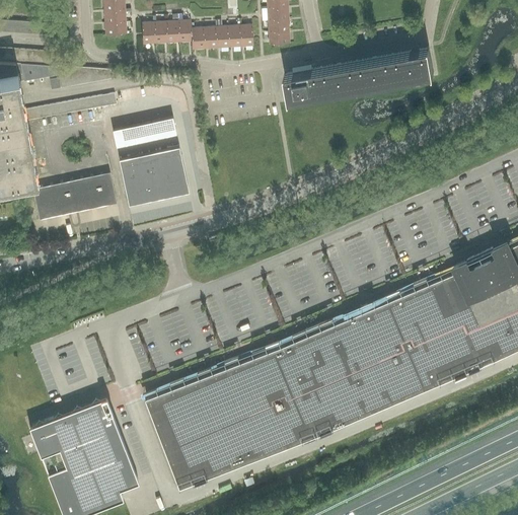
[(124,11),(123,0),(118,0),(117,0),(105,0),(103,0),(103,12),(124,11)]
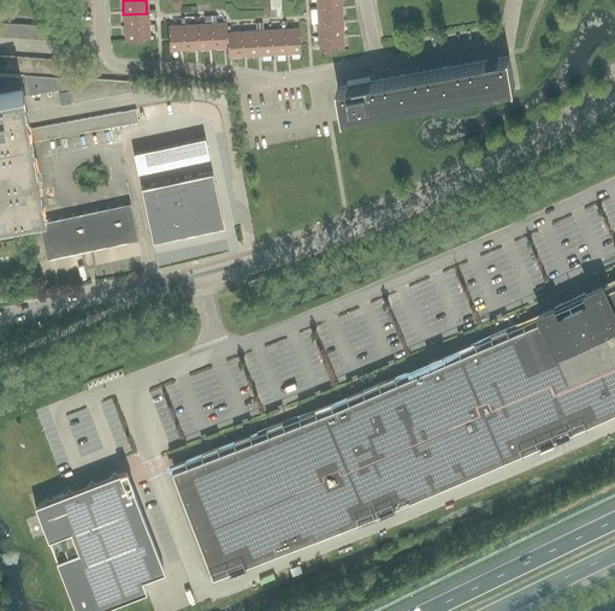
[(341,11),(339,0),(315,0),(317,12),(341,11)]
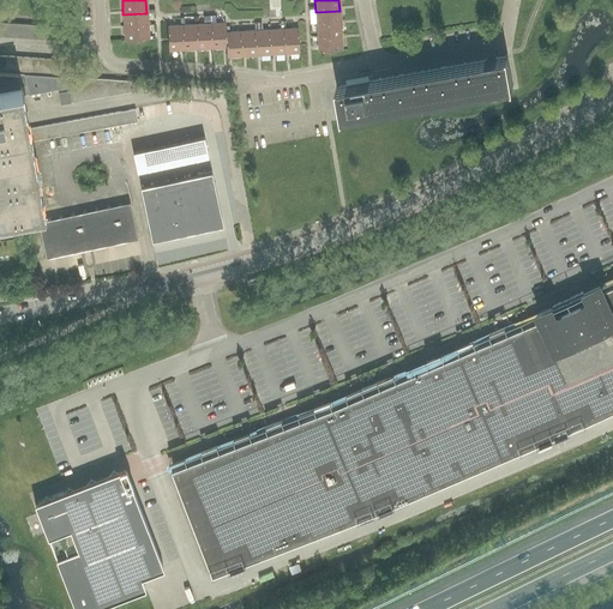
[(341,25),(340,11),(316,12),(317,26),(341,25)]
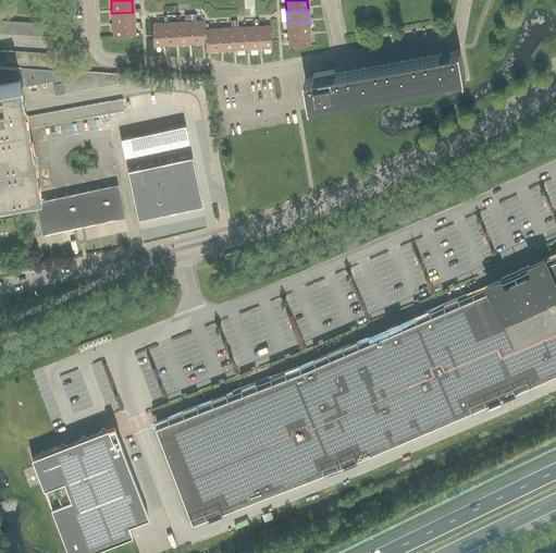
[(134,25),(133,12),(111,13),(112,27),(134,25)]
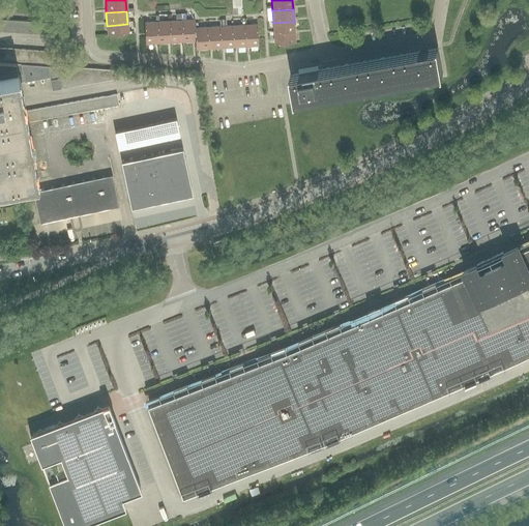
[(294,34),(294,22),(273,23),(273,35),(294,34)]
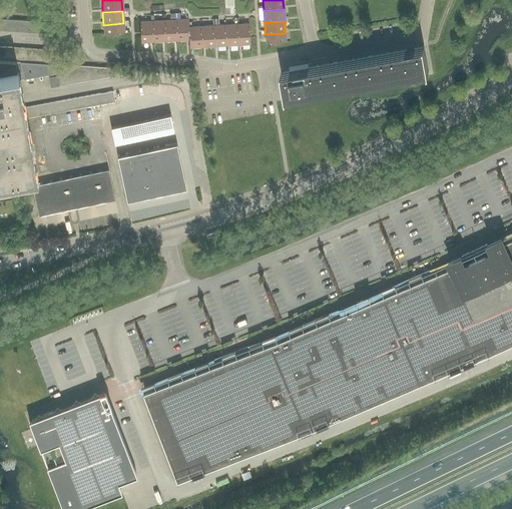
[(124,36),(123,23),(103,25),(104,37),(124,36)]
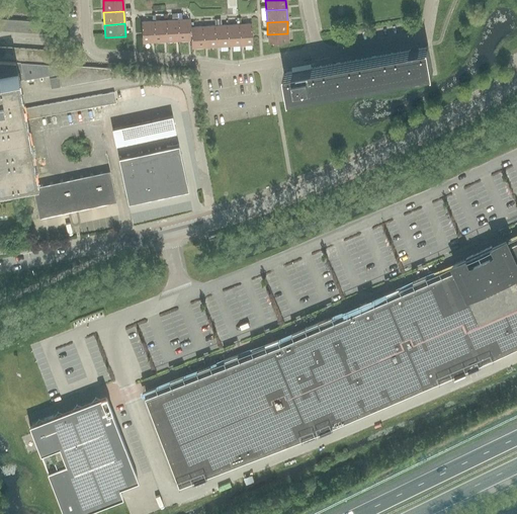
[(178,44),(177,23),(165,24),(166,45),(178,44)]
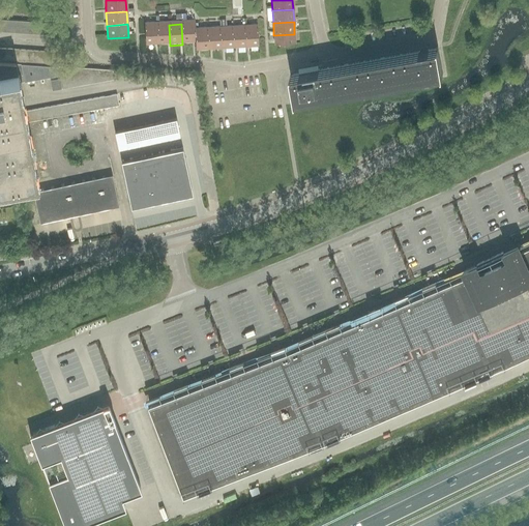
[(195,38),(195,32),(194,24),(181,24),(182,45),(195,45),(195,38)]
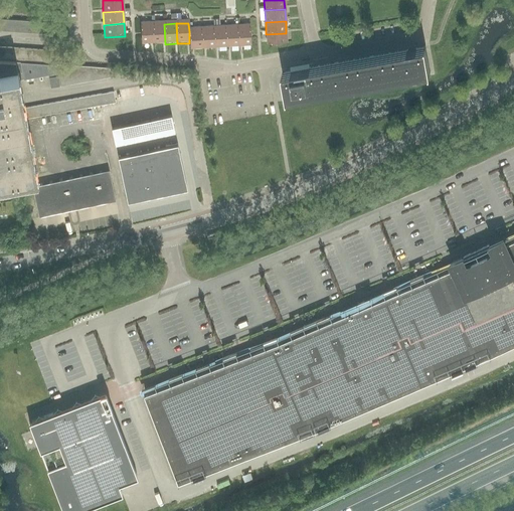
[(165,44),(164,24),(152,25),(153,45),(165,44)]
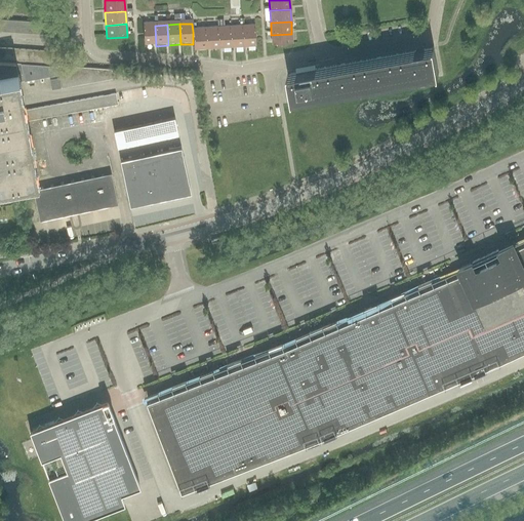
[(156,46),(155,26),(143,26),(144,46),(156,46)]
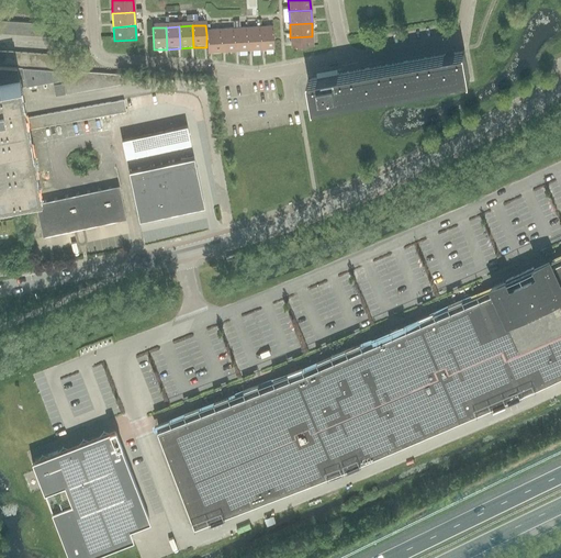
[(272,30),(259,31),(260,53),(273,52),(272,30)]
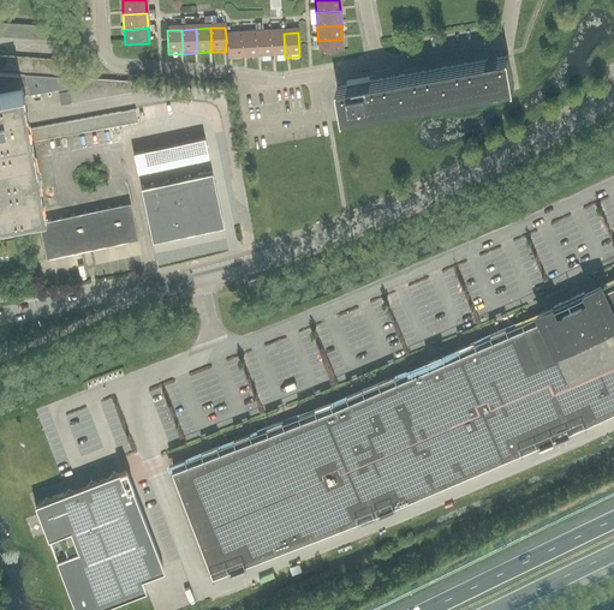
[(285,58),(284,34),(269,35),(270,59),(285,58)]
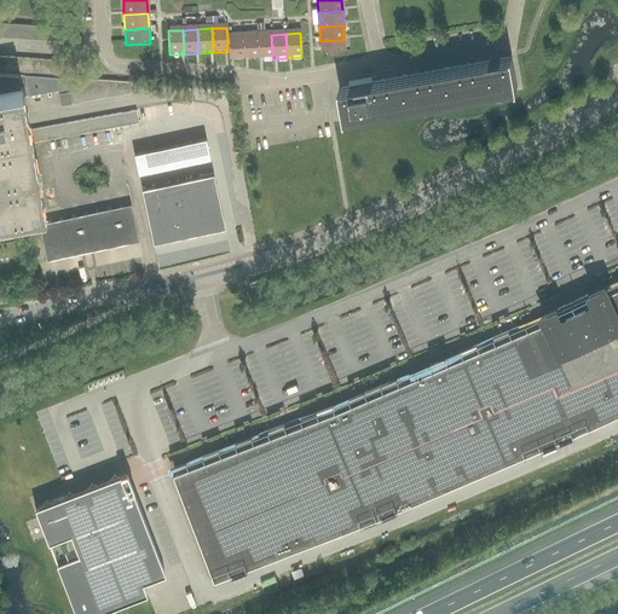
[(258,59),(256,35),(241,36),(243,61),(258,59)]
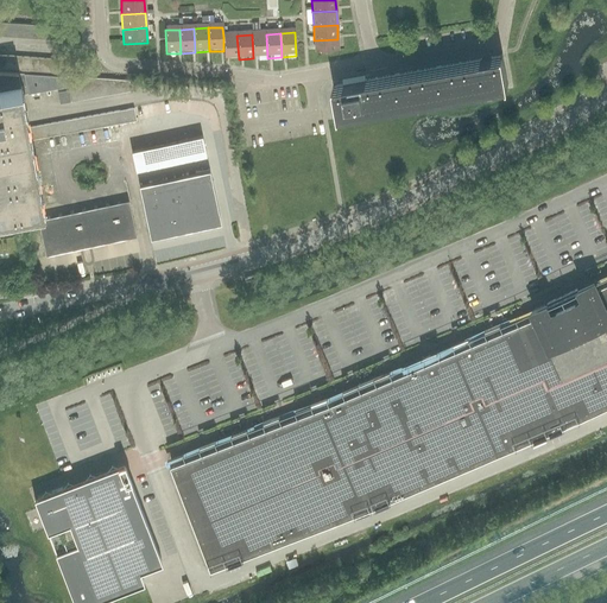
[(267,58),(266,35),(252,35),(253,58),(267,58)]
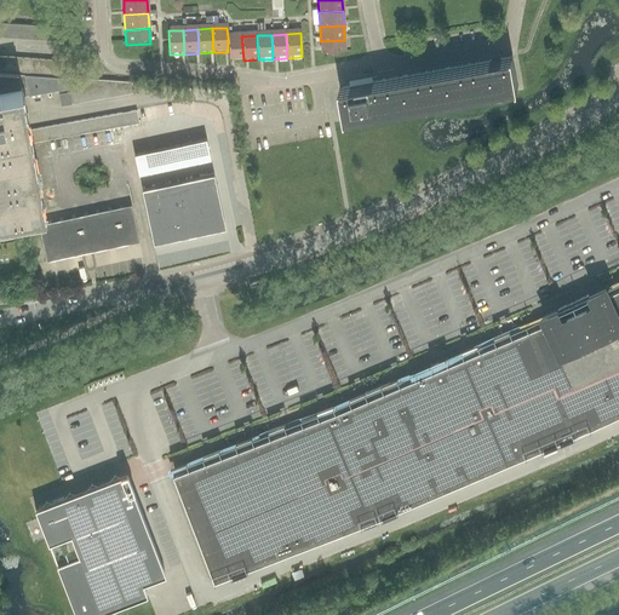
[(244,61),(241,36),(228,38),(228,45),(228,52),(228,62),(244,61)]
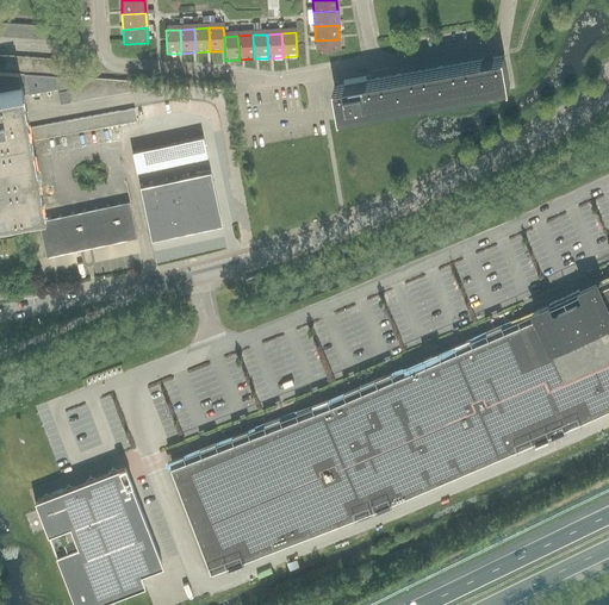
[(340,54),(339,39),(315,41),(316,55),(340,54)]
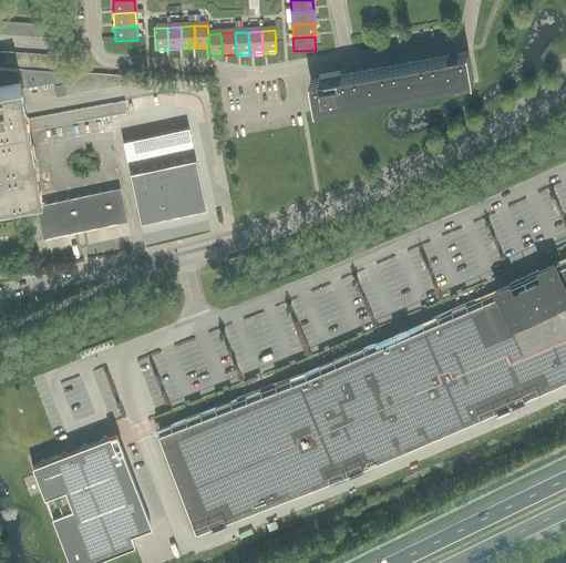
[(472,84),(473,84),(467,55),(466,55),(311,84),(311,83),(310,84),(316,112),(472,83),(472,84)]
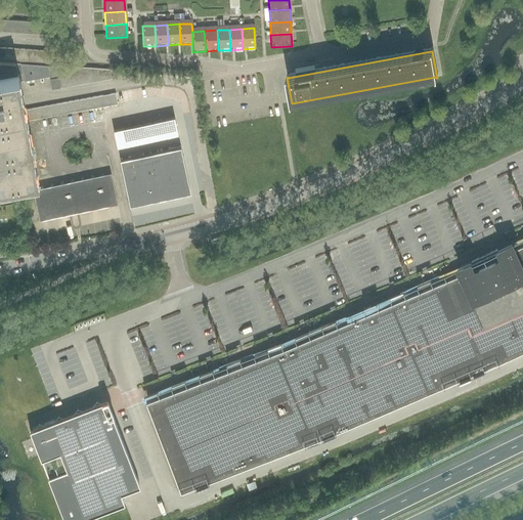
[(26,124),(24,114),(18,85),(57,78),(58,81),(64,79),(71,78),(77,77),(83,76),(89,75),(95,74),(101,73),(103,73),(15,67),(15,66),(0,65),(0,187),(20,184),(23,196),(33,193),(39,224),(117,207),(111,176),(38,191),(28,135),(26,124)]
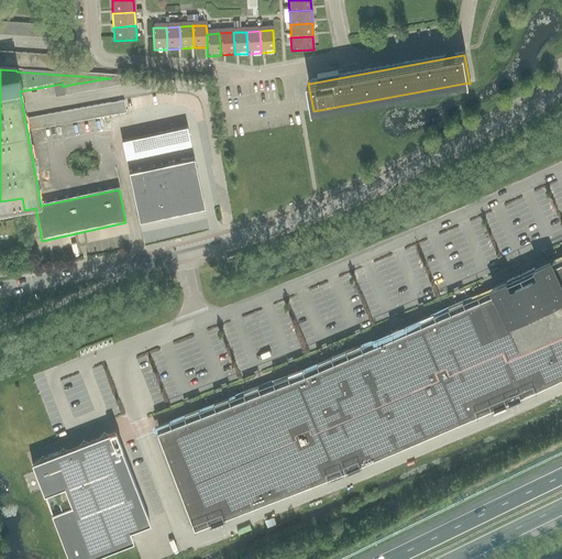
[(120,88),(119,78),(111,78),(109,78),(111,90),(120,88)]
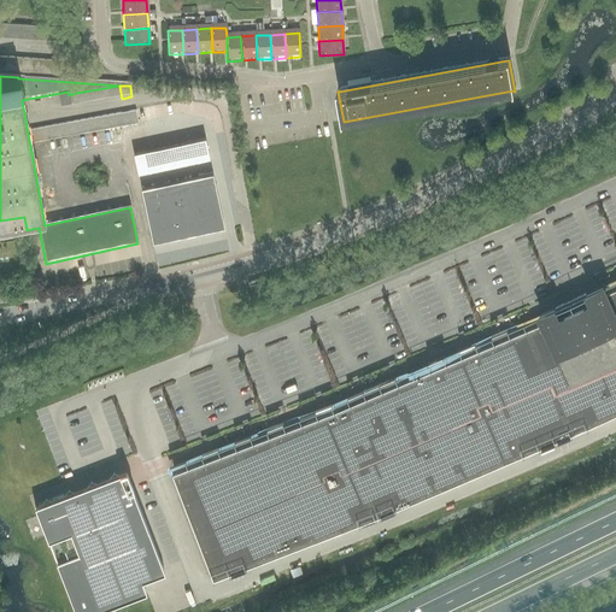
[(71,106),(69,95),(58,96),(60,109),(71,106)]
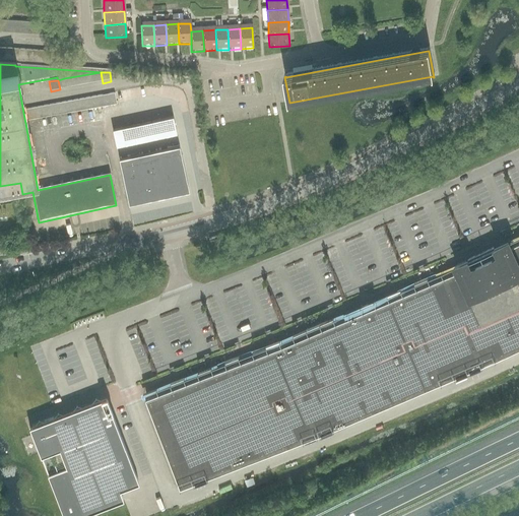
[(112,132),(115,148),(176,136),(172,119),(112,132)]
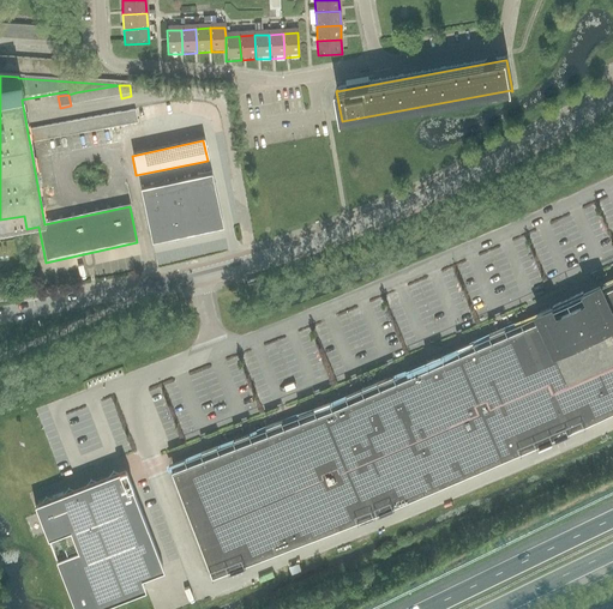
[(118,160),(101,162),(103,175),(106,188),(122,185),(118,160)]
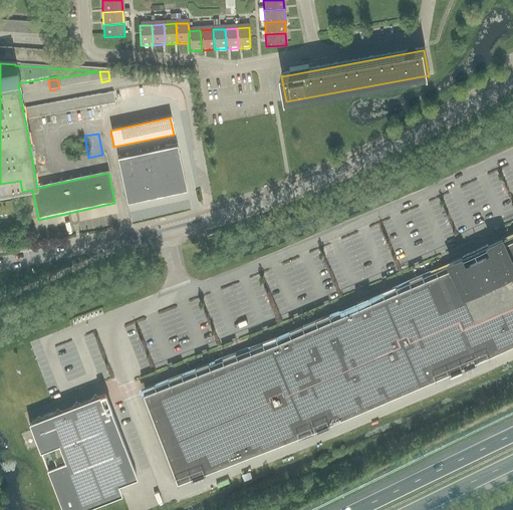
[(84,136),(69,139),(71,150),(86,147),(84,136)]
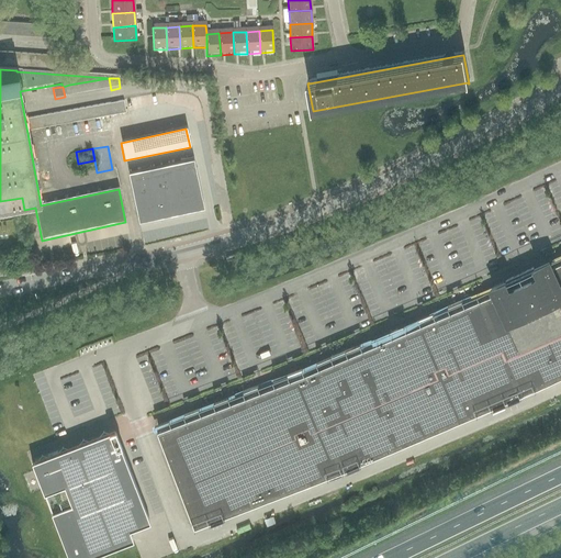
[(76,152),(59,155),(62,167),(78,164),(76,152)]
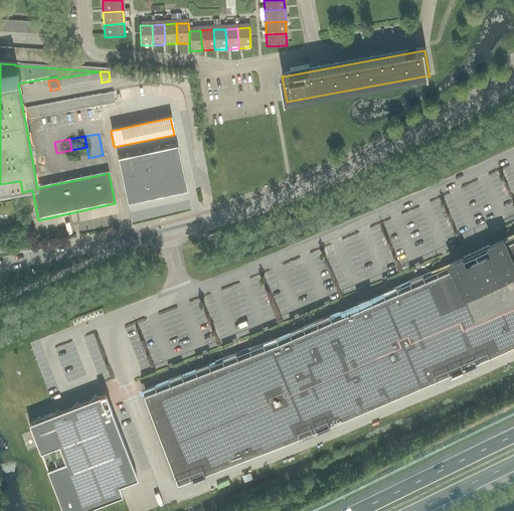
[(54,142),(39,144),(41,155),(56,153),(54,142)]
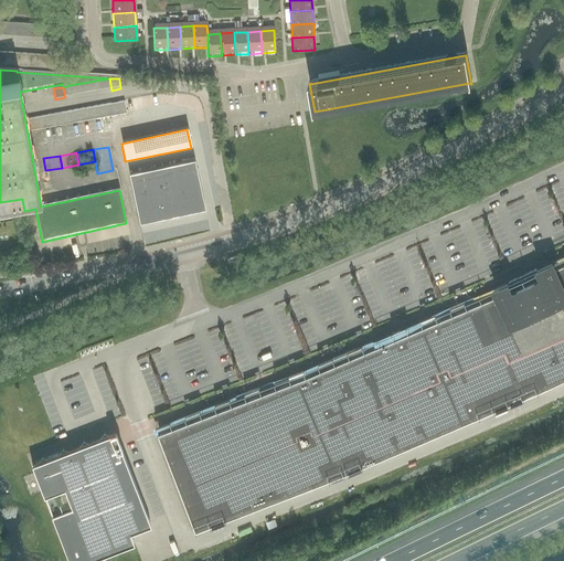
[(95,161),(78,165),(81,177),(97,173),(95,161)]
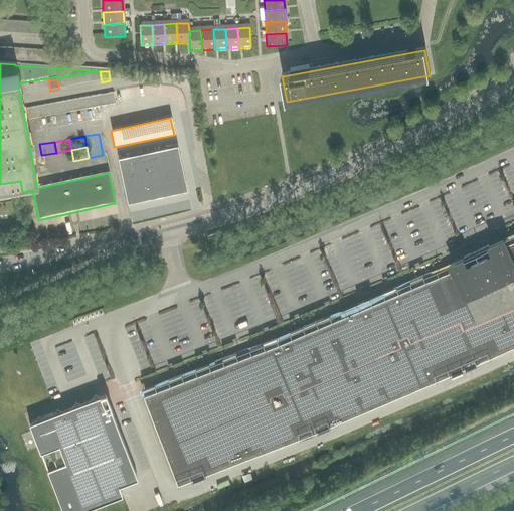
[(117,160),(127,205),(186,192),(177,147),(117,160)]
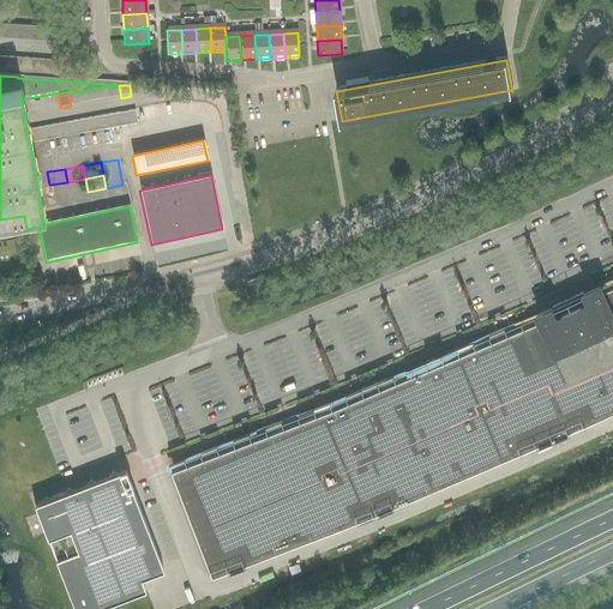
[(85,179),(67,182),(70,194),(88,192),(85,179)]
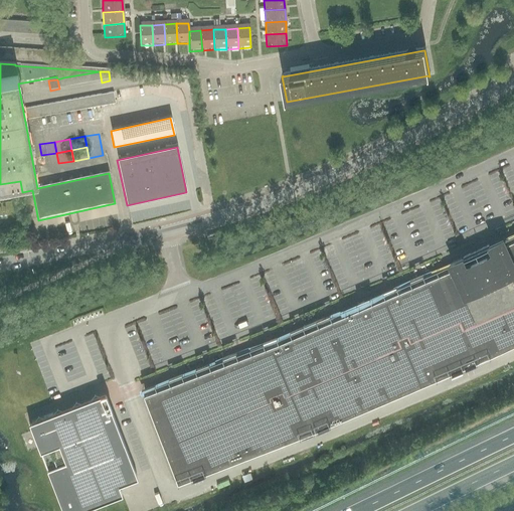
[(56,153),(41,155),(43,166),(58,163),(56,153)]
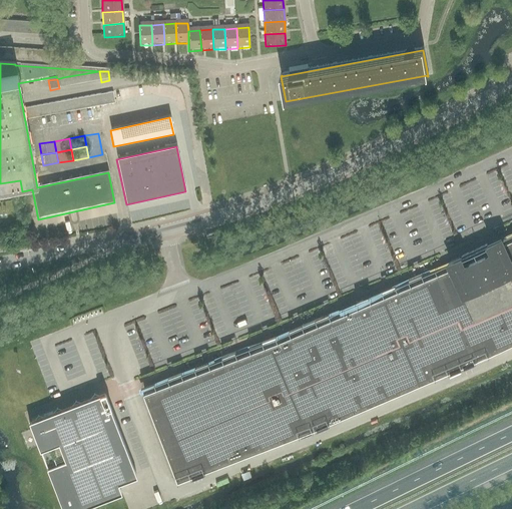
[(492,356),(511,346),(511,241),(505,245),(501,237),(487,244),(490,251),(465,264),(462,257),(447,263),(451,271),(279,344),(144,396),(177,484),(316,431),(492,356)]
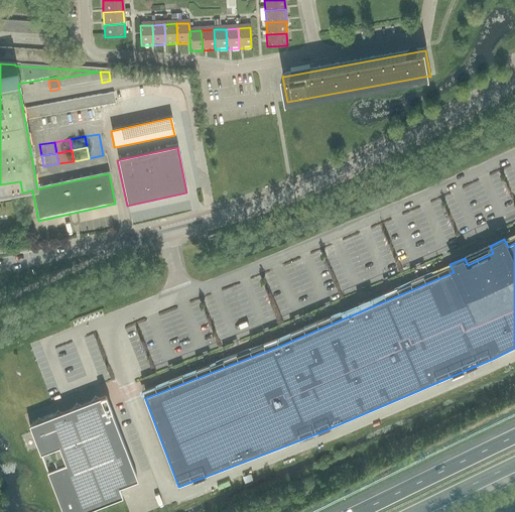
[(86,511),(141,491),(110,411),(104,396),(28,425),(28,426),(60,511),(86,511)]
